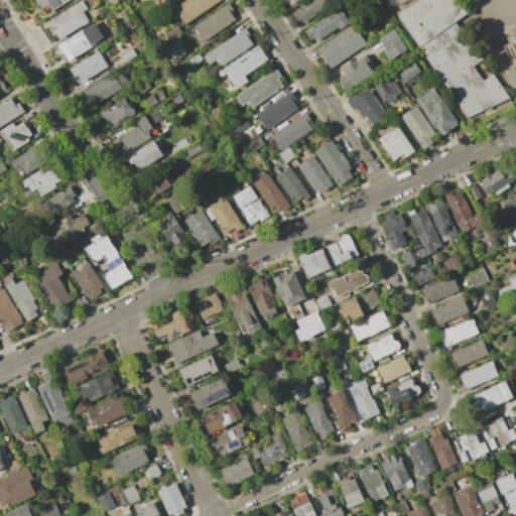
[(68,0),(47,13),(43,7),(40,9),(34,0),(68,0)]
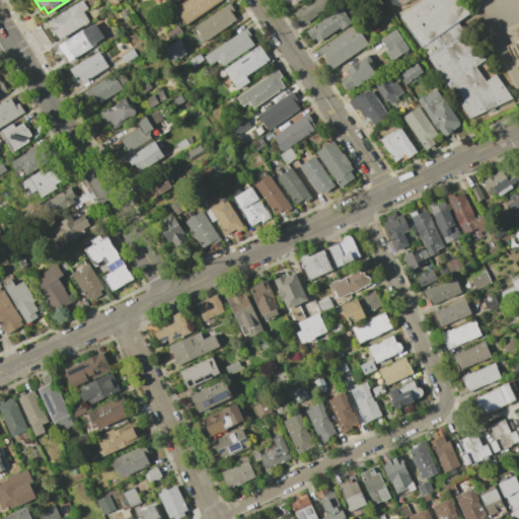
[(76,3),(76,4),(82,0),(87,9),(82,12),(88,21),(57,42),(49,28),(51,27),(47,21),(76,3)]
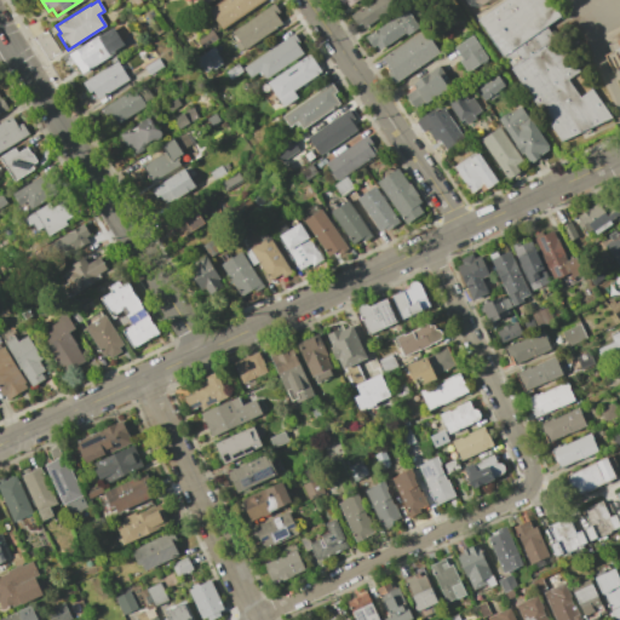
[(220,0),(263,0),(220,29),(207,10),(220,0)]
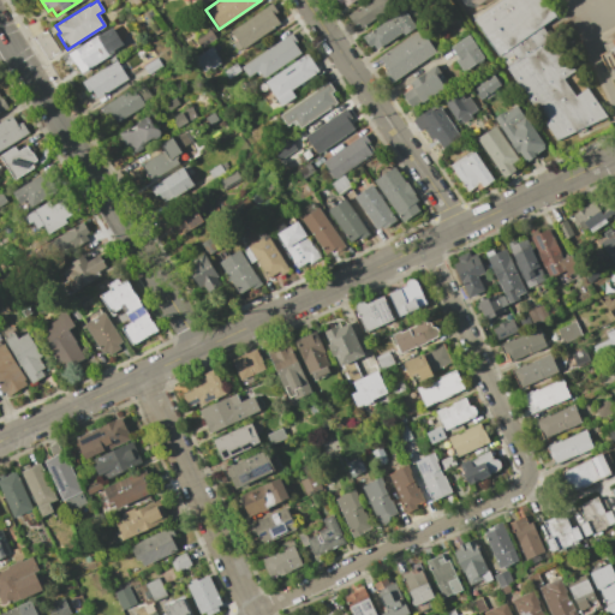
[(368,0),(399,0),(360,28),(357,23),(353,25),(346,16),(368,0)]
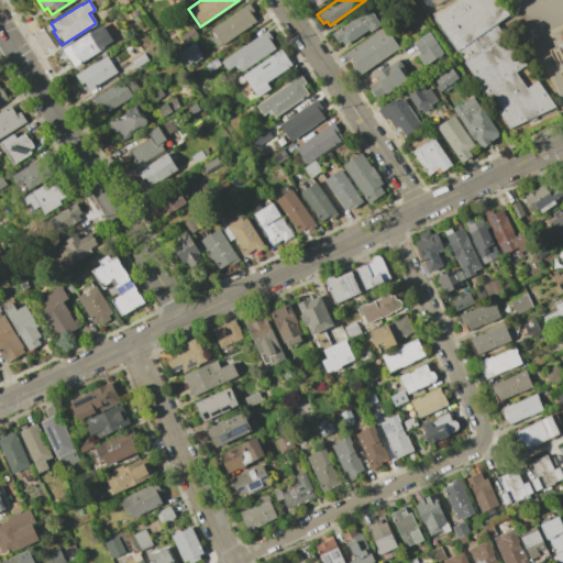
[(554,107),(507,33),(503,36),(495,24),(508,17),(496,0),(459,0),(432,18),(508,129),(554,107)]
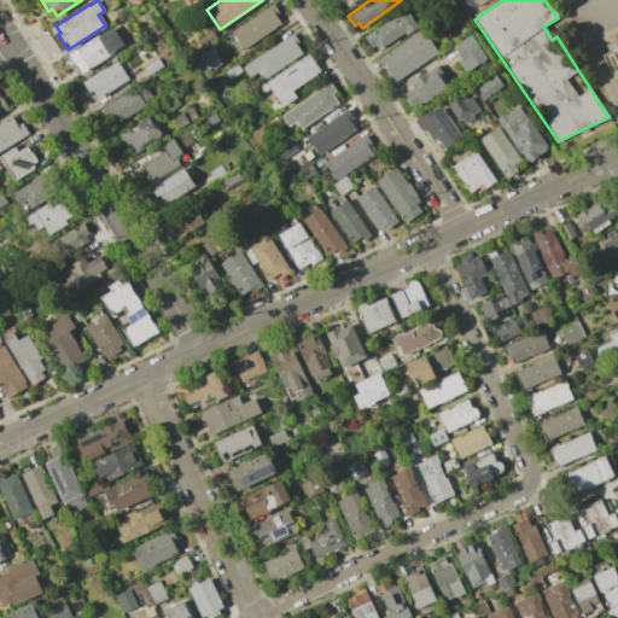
[(232,33),(231,31),(272,4),(278,12),(274,15),(280,23),(243,48),(243,47),(238,51),(227,36),(232,33)]
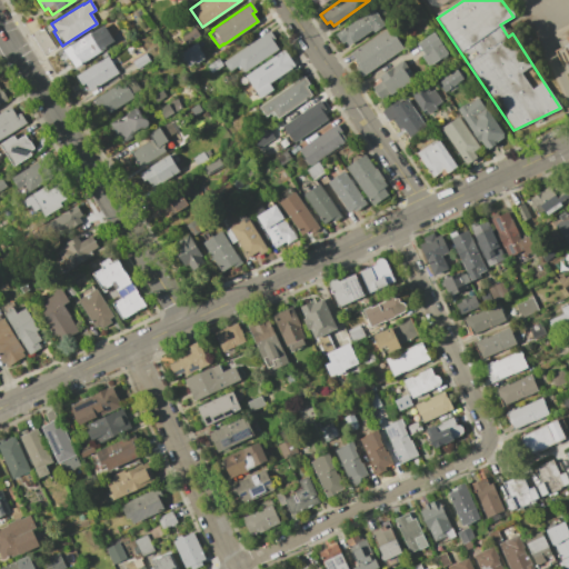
[(372,9),(383,26),(372,33),(371,30),(347,47),(343,41),(340,43),(333,35),(372,9)]
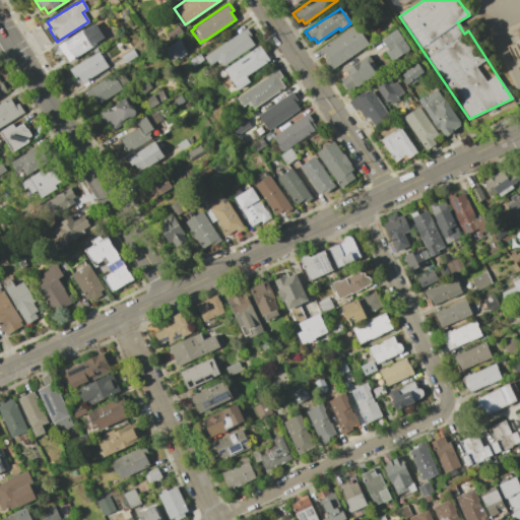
[(26,30),(21,21),(30,16),(37,25),(26,30)]
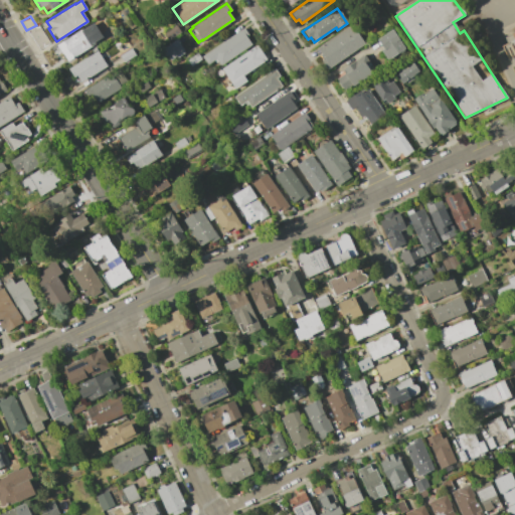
[(93,22),(102,37),(98,40),(99,41),(66,61),(56,45),(93,22)]
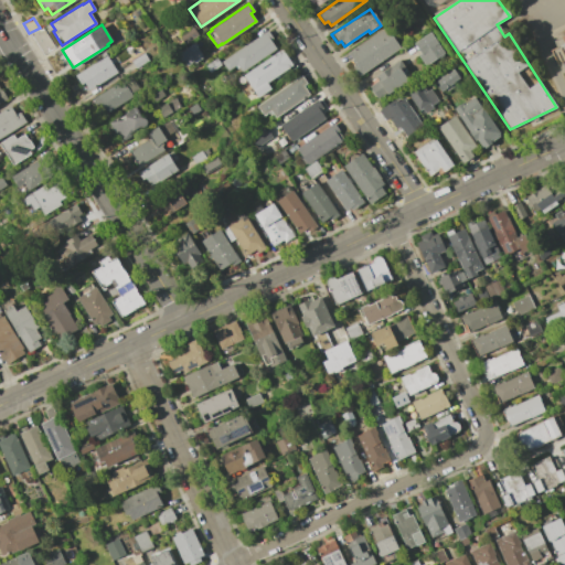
[(42,54),(30,34),(42,28),(54,48),(42,54)]
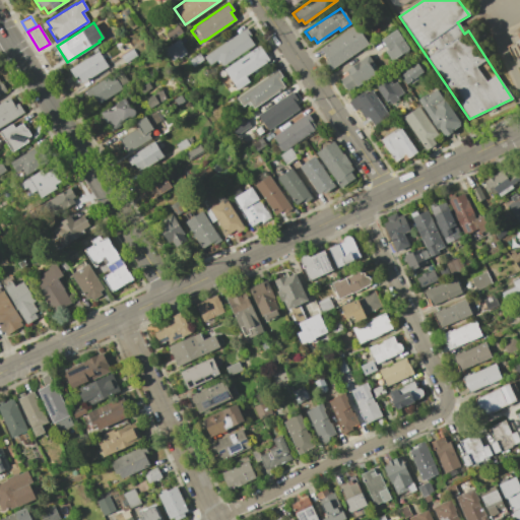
[(177,25),(182,33),(169,42),(164,35),(177,25)]
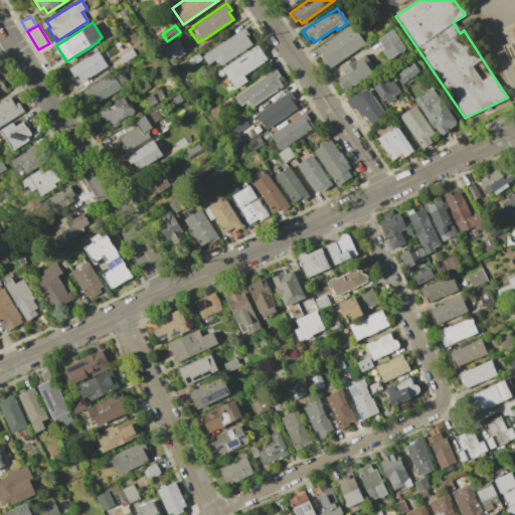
[(350,25),(363,44),(326,69),(320,61),(323,58),(316,48),(350,25)]
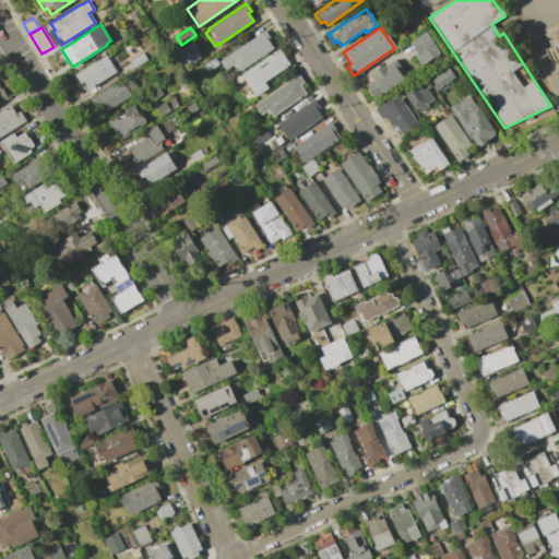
[(263,31),(269,38),(265,40),(271,48),(238,71),(234,64),(224,71),(218,61),(263,31)]
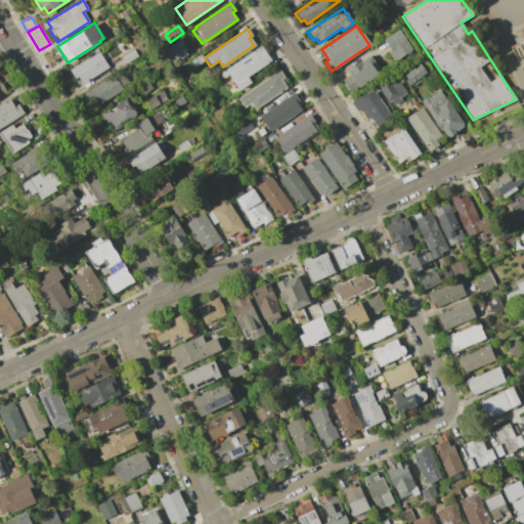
[(398,30),(411,49),(393,60),(387,51),(389,49),(383,40),(398,30)]
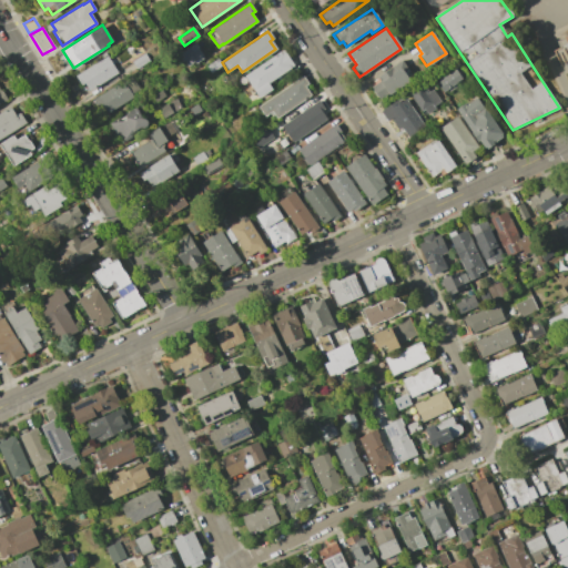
[(567,68),(558,47),(561,44),(567,41),(567,68)]
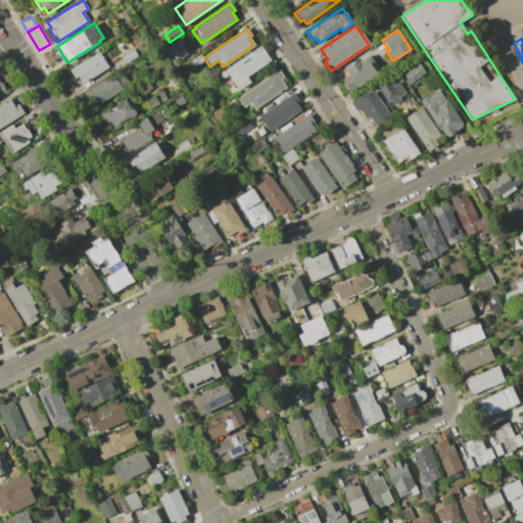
[(179,40),(187,53),(179,59),(178,57),(172,61),(164,50),(179,40)]
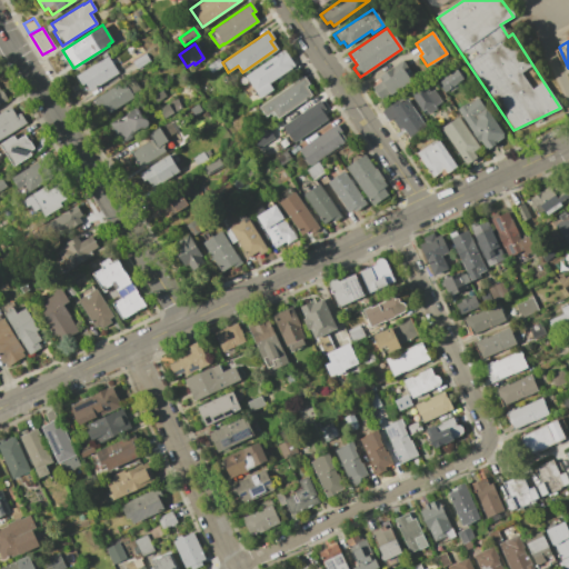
[(281,50),(292,66),(267,83),(271,90),(259,99),(243,77),(281,50)]
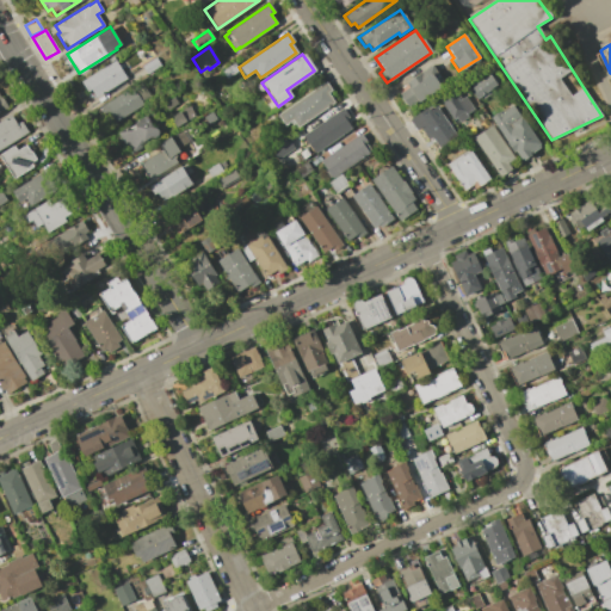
[(155,57),(160,66),(146,74),(141,67),(155,57)]
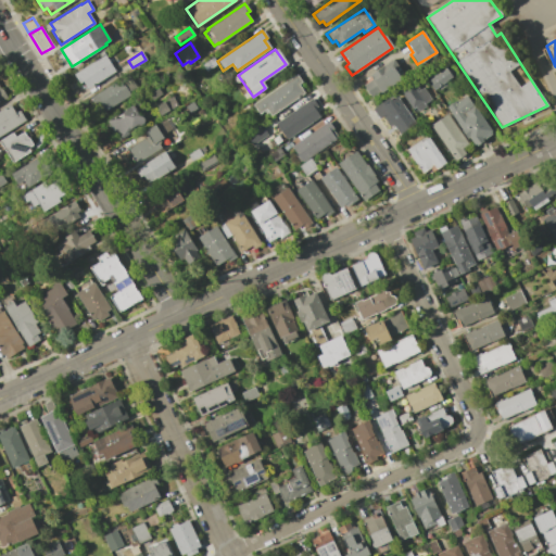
[(104,54),(114,72),(87,88),(83,81),(79,84),(73,74),(104,54)]
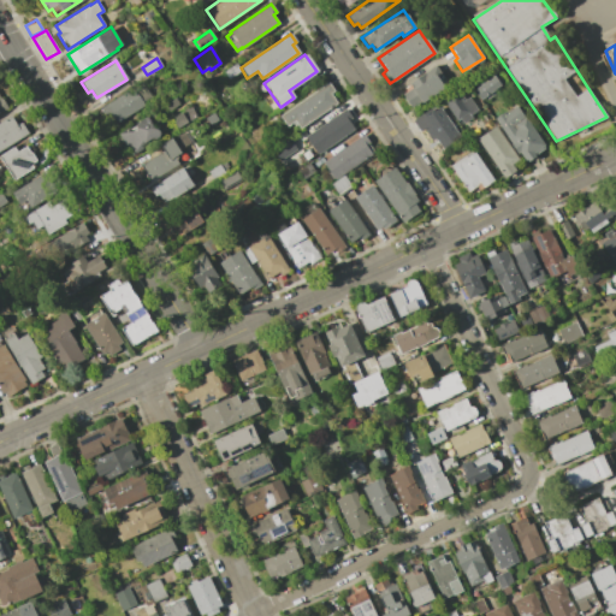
[(235,64),(240,71),(227,80),(223,72),(235,64)]
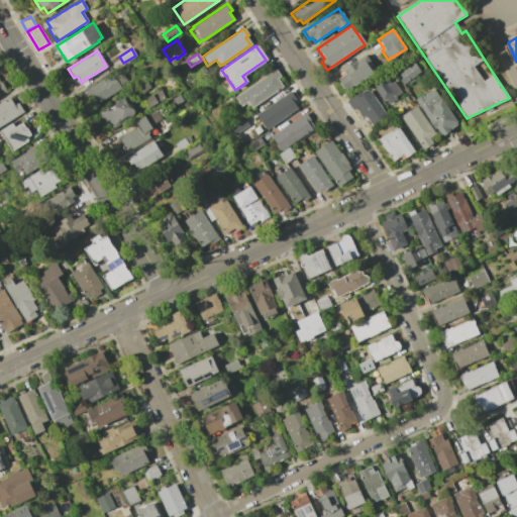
[(345,74),(342,71),(364,56),(375,72),(353,86),(352,85),(344,91),(342,87),(341,88),(338,83),(339,83),(337,79),(345,74)]
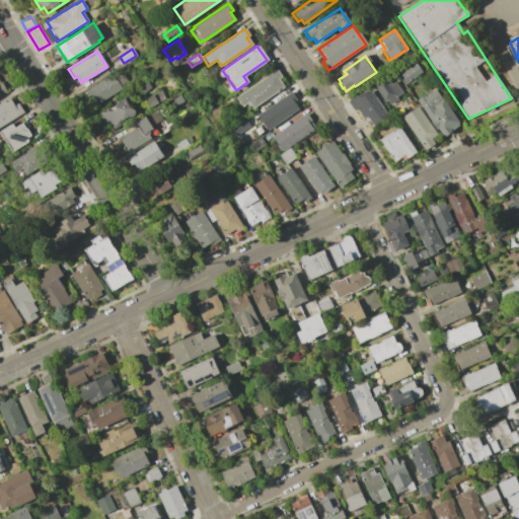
[(415,63),(421,71),(403,84),(397,75),(415,63)]
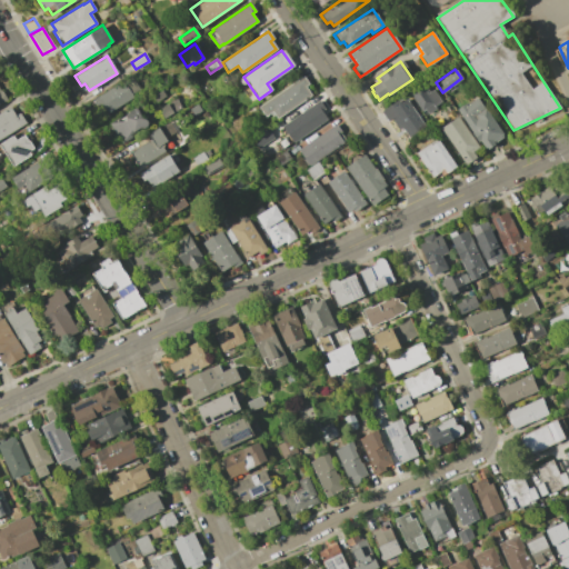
[(303,77),(308,85),(305,87),(310,96),(277,118),(272,111),(265,117),(258,107),(303,77)]
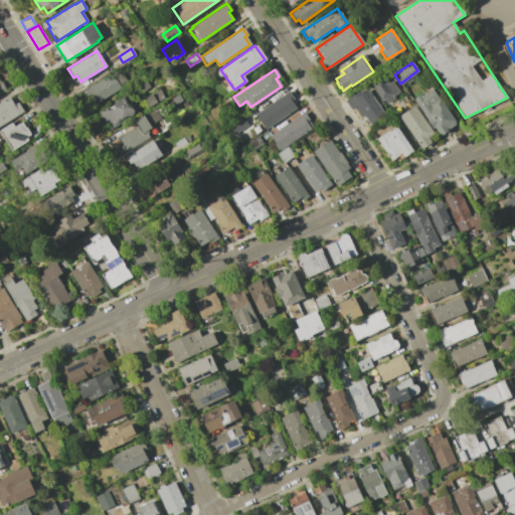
[(111,73),(120,88),(95,104),(89,95),(87,97),(83,91),(111,73)]
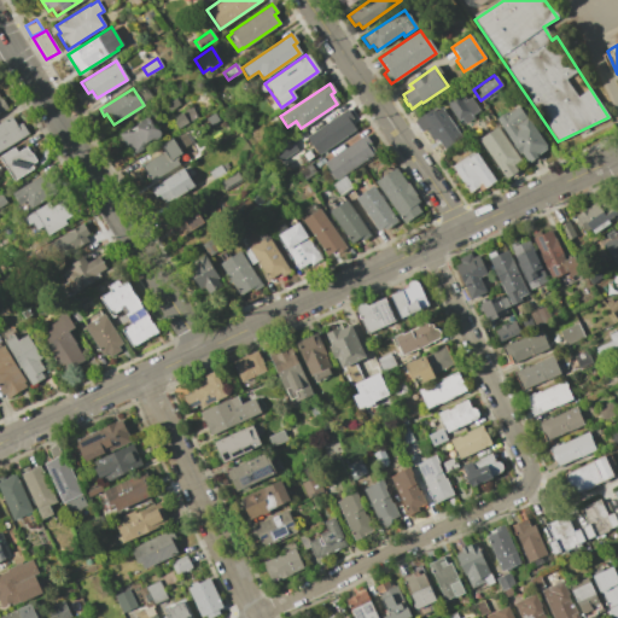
[(456,92),(464,101),(470,98),(478,111),(471,115),(473,118),(464,124),(461,120),(458,122),(443,100),(456,92)]
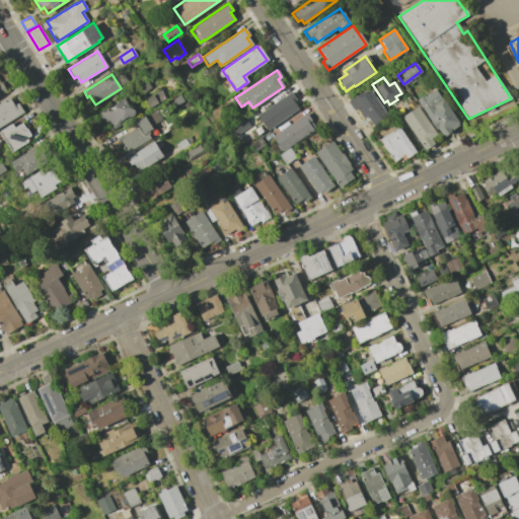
[(358,94),(359,96),(370,89),(387,115),(372,125),(370,120),(369,121),(366,117),(363,119),(356,108),(354,110),(348,101),(358,94)]
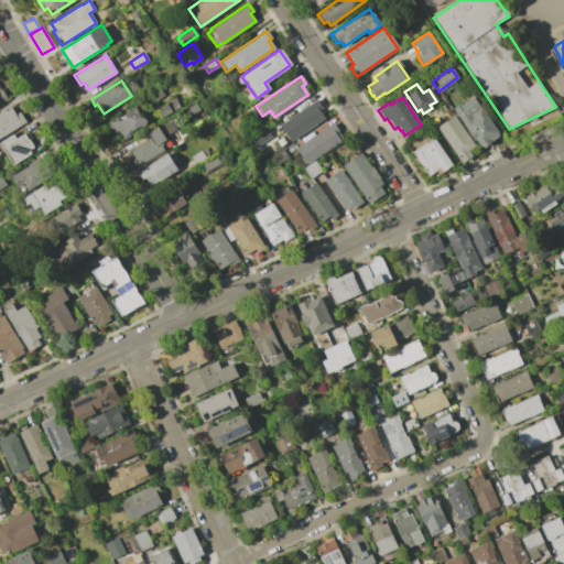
[(461,102),(462,105),(473,97),(497,132),(487,140),(490,143),(483,148),(476,138),(474,140),(452,108),(461,102)]
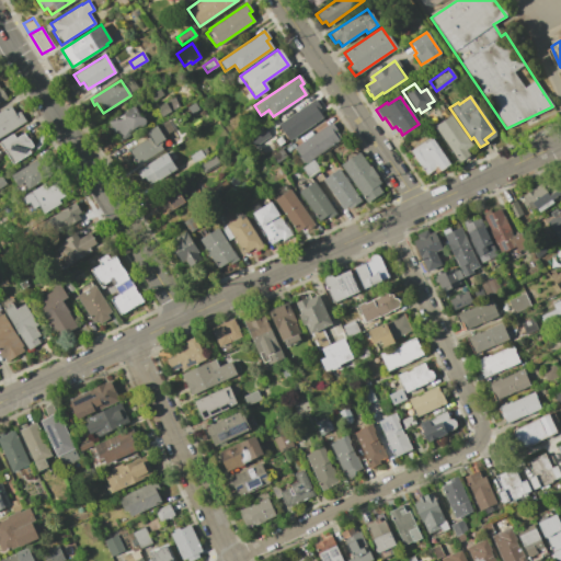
[(315,99),(320,106),(317,110),(322,117),(288,140),(277,124),(315,99)]
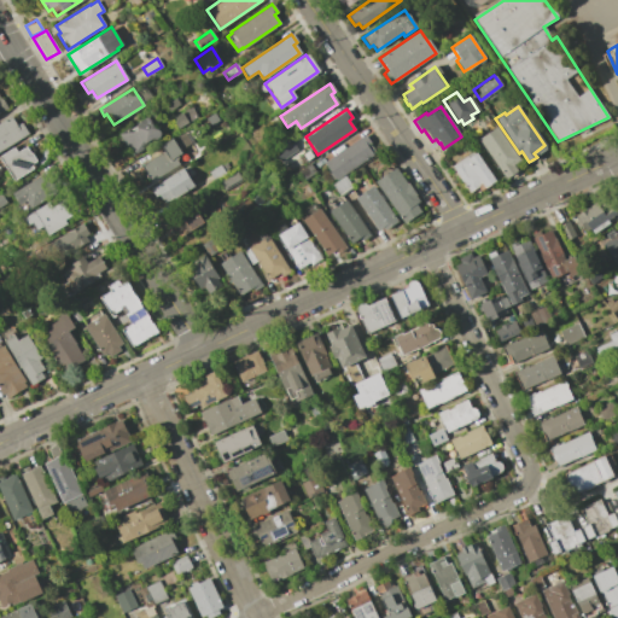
[(181,114),(187,123),(176,129),(170,120),(181,114)]
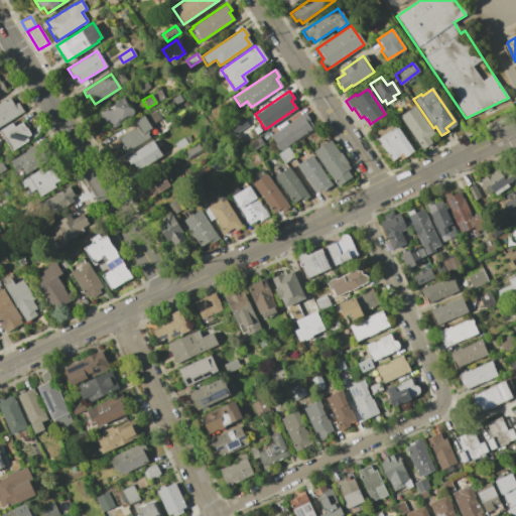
[(0,102),(8,97),(13,105),(17,103),(22,112),(0,125),(0,102)]
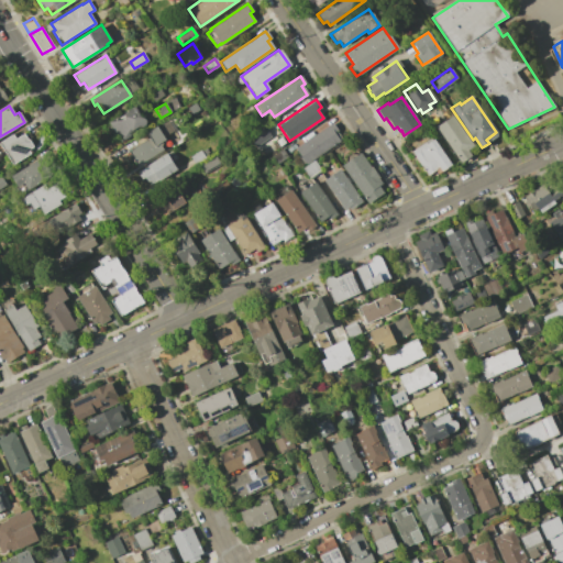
[(134,107),(144,122),(128,133),(130,135),(121,141),(110,122),(134,107)]
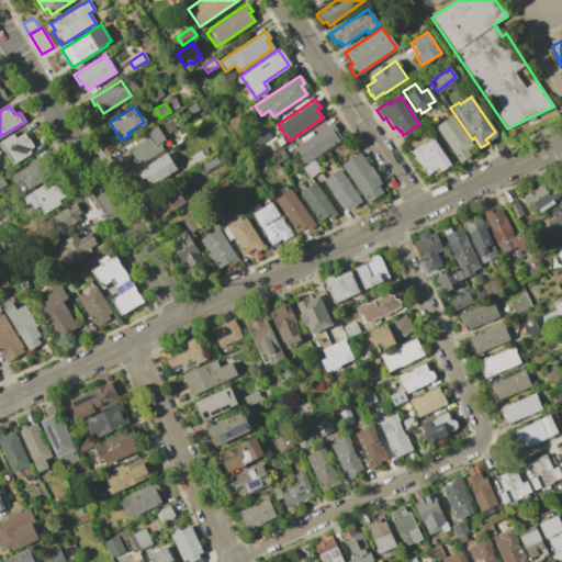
[(451,115),(472,146),(465,150),(469,156),(459,163),(434,127),(451,115)]
